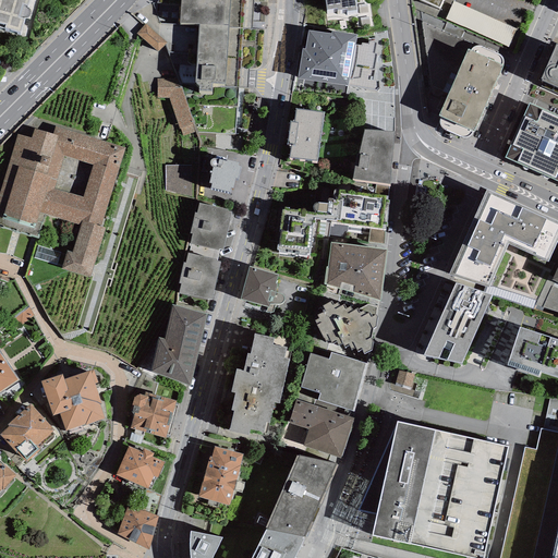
[(29,0),(0,0),(0,28),(21,34),(29,0)]
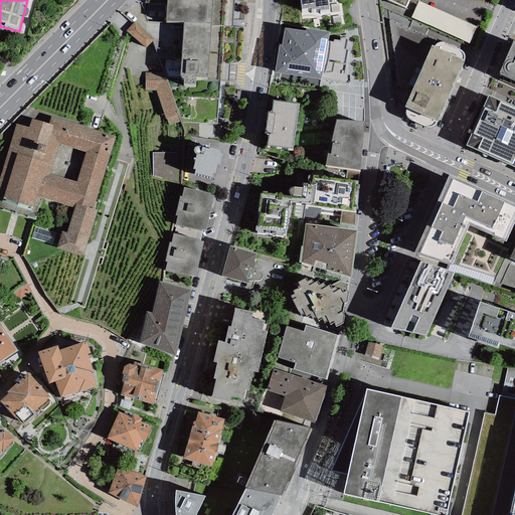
[(166,0),(165,22),(183,23),(180,75),(183,79),(183,83),(195,83),(196,75),(217,76),(221,0),(166,0)]
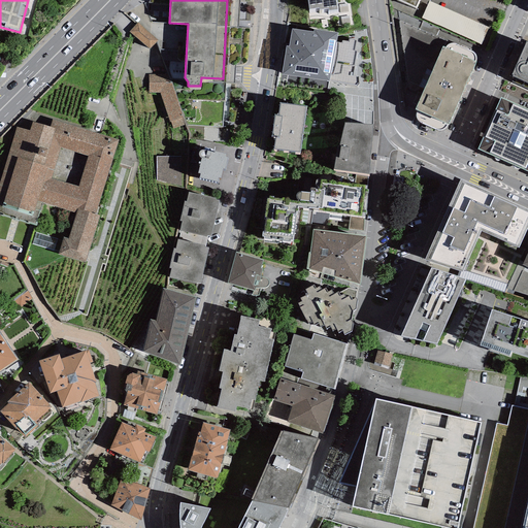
[(488,27),(429,1),(422,18),(480,44),(488,27)]
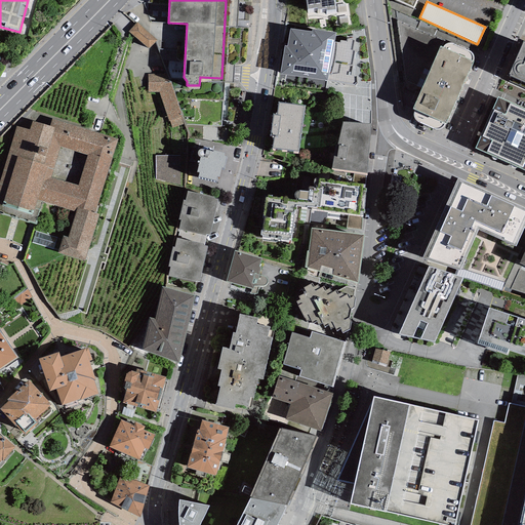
[(444,40),(398,19),(406,80),(420,87),(413,105),(415,106),(414,109),(413,111),(413,115),(414,118),(416,120),(434,127),(437,127),(440,127),(442,126),(443,124),(445,122),(445,120),(474,57),(442,43),(444,40)]
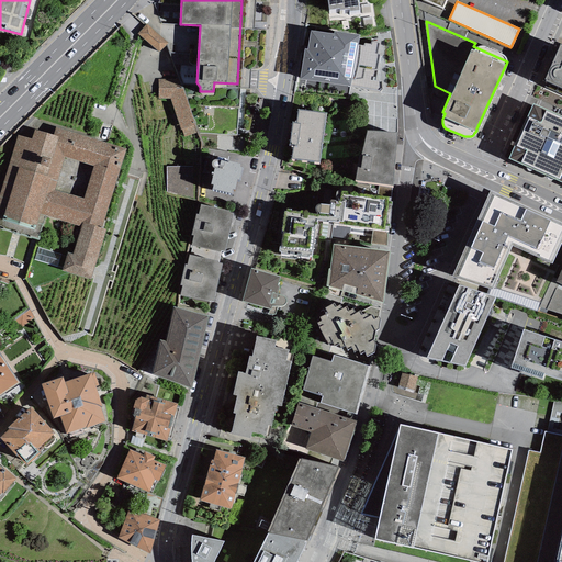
[(321,27),(310,24),(296,78),(380,90),(381,87),(381,80),(375,79),(380,52),(378,52),(379,42),(374,40),(371,40),(371,43),(363,42),(363,38),(359,38),(361,30),(322,23),(321,27)]
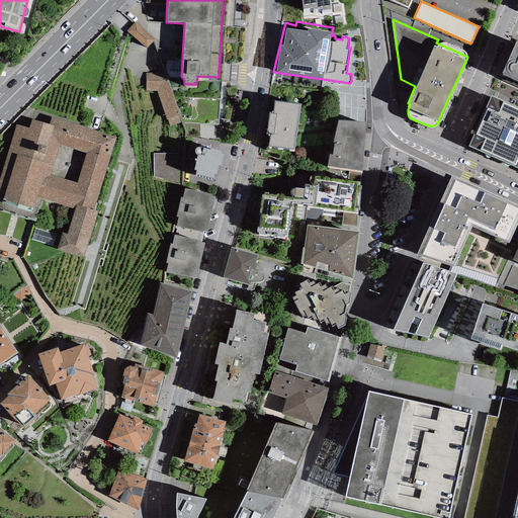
[(154,40),(135,22),(126,31),(147,49),(154,40)]
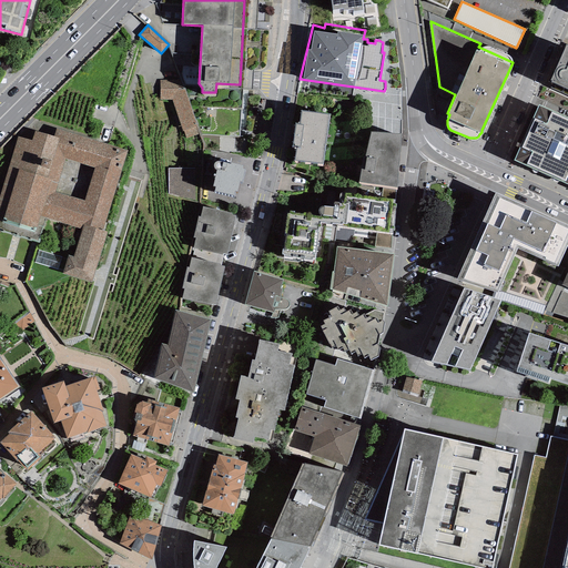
[(567,40),(567,41),(566,40),(550,75),(551,77),(550,78),(567,85),(567,40)]
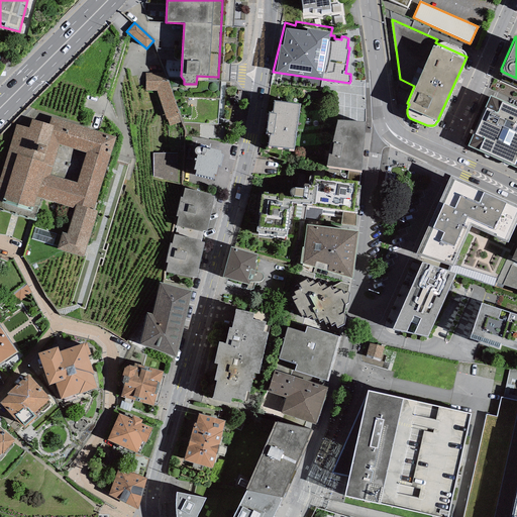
[(164,72),(145,73),(145,91),(157,91),(166,119),(167,119),(170,126),(181,122),(164,72)]
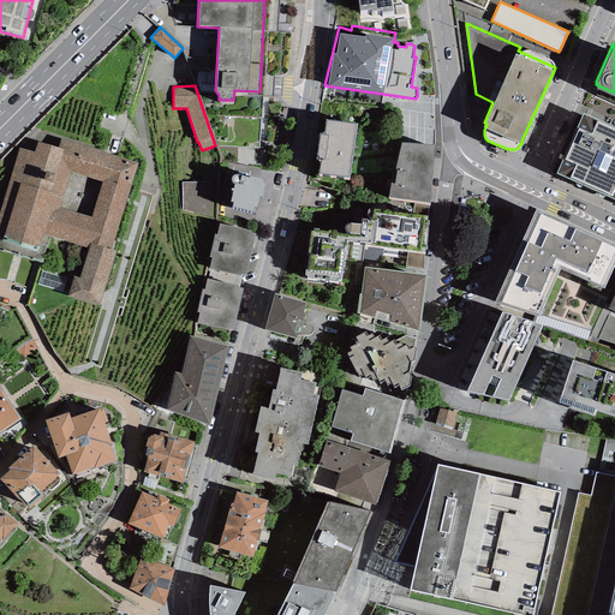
[(614,127),(584,114),(556,174),(614,199),(614,127)]
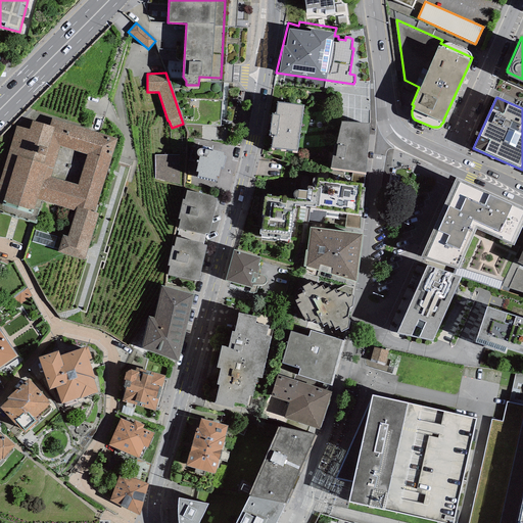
[(302,101),(278,99),(277,112),(272,111),(270,131),(273,131),(272,143),(297,146),(302,101)]
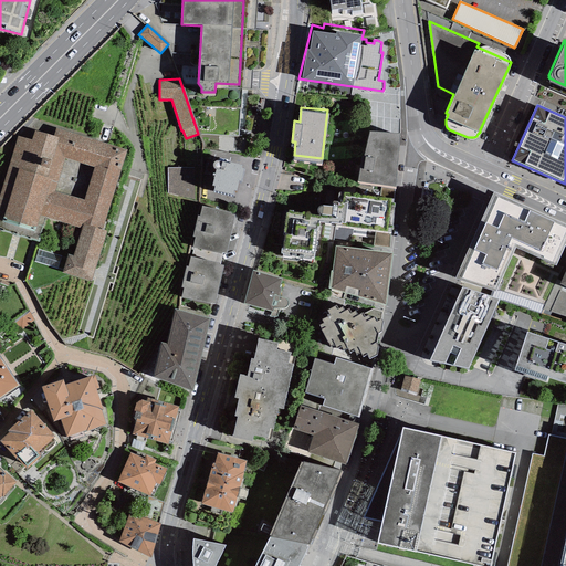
[(373,127),(369,128),(364,153),(362,153),(358,178),(395,181),(399,128),(373,127)]
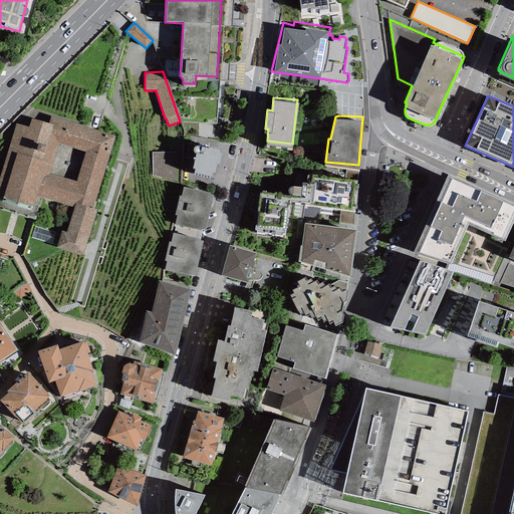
[(93,209),(115,137),(51,116),(48,123),(58,126),(37,195),(41,197),(74,207),(66,232),(62,231),(57,247),(83,255),(96,210),(93,209)]
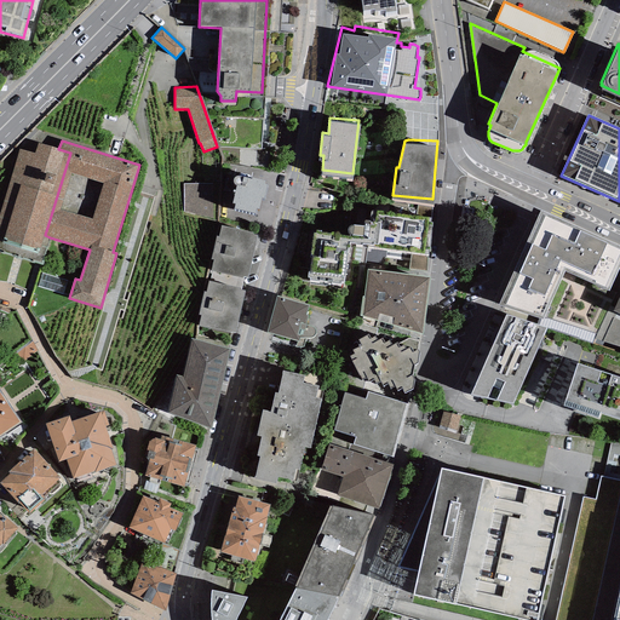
[(0,250),(41,263),(50,237),(45,235),(70,153),(58,149),(39,143),(35,154),(19,149),(0,211),(0,250)]
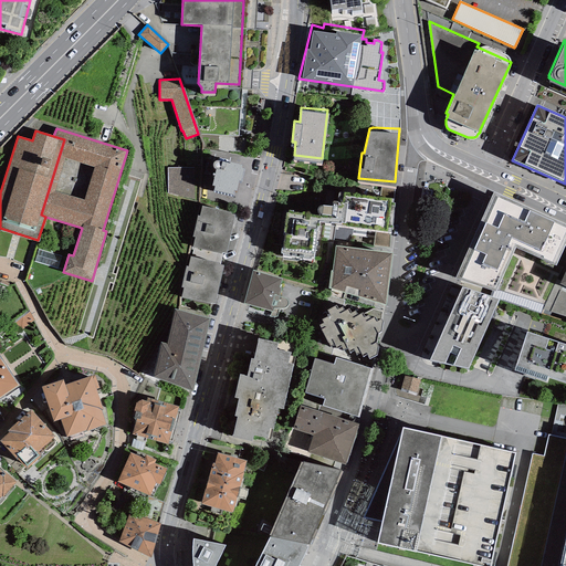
[(215,169),(216,169),(212,186),(215,186),(213,190),(233,196),(234,190),(237,191),(239,181),(241,181),(244,168),(242,168),(242,165),(230,163),(229,164),(222,161),(221,161),(219,160),(217,160),(215,161),(213,163),(212,164),(212,165),(212,166),(213,168),(215,169)]
